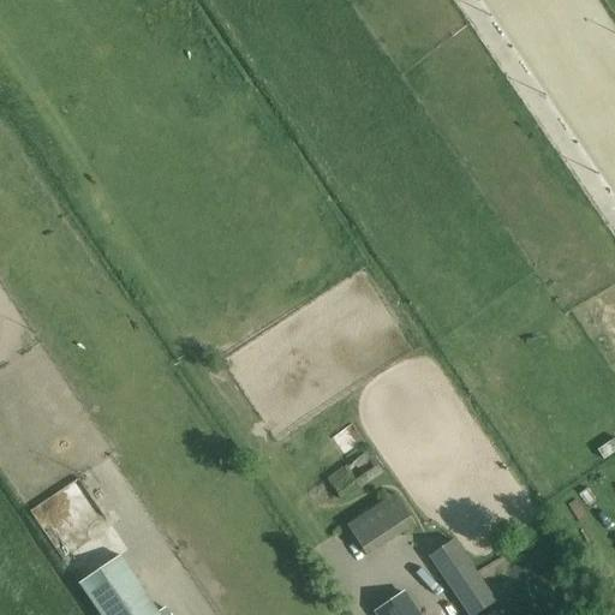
[(333,433),(347,424),(339,410),(324,419),(333,433)]
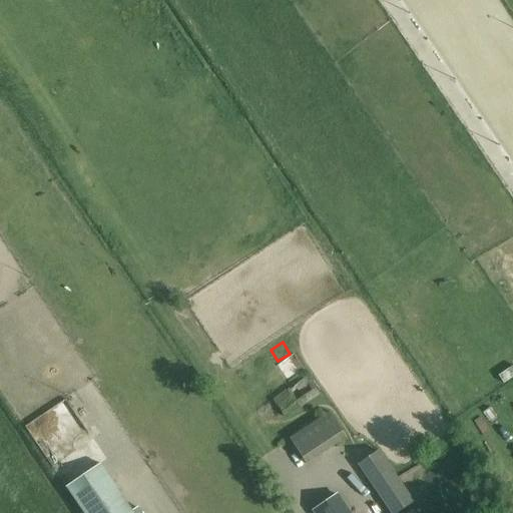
[(286,419),(319,394),(306,376),(273,401),(286,419)]
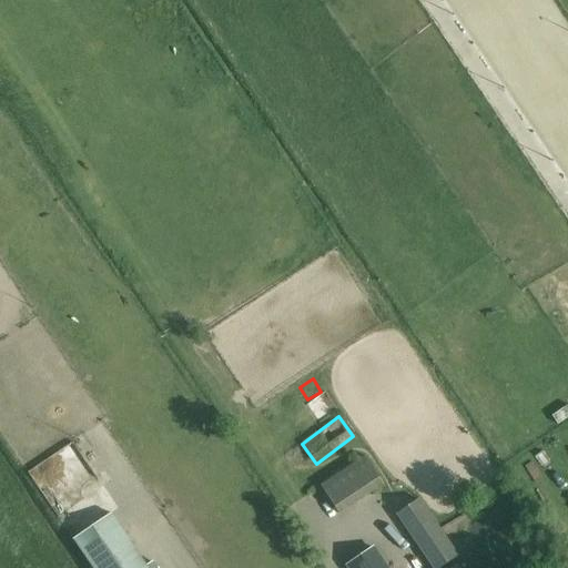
[(383,485),(364,456),(320,486),(340,514),(383,485)]
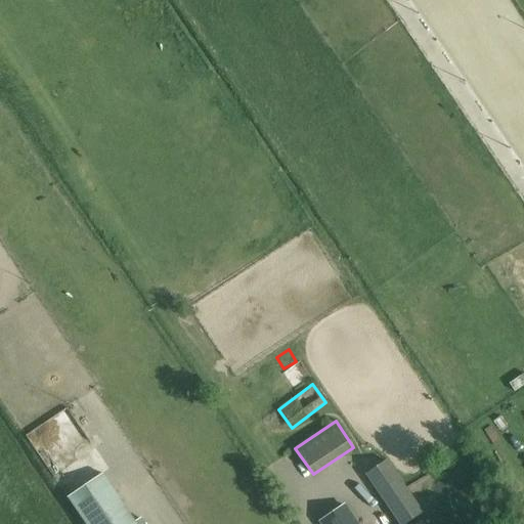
[(387,460),(365,474),(398,523),(406,523),(423,513),(387,460)]
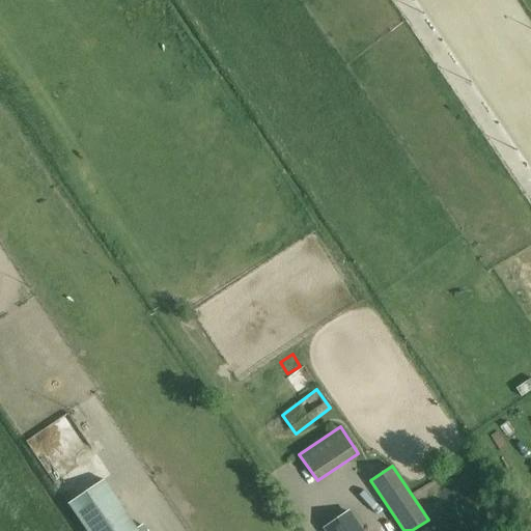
[(67,504),(85,530),(147,530),(143,525),(138,528),(105,479),(67,504)]
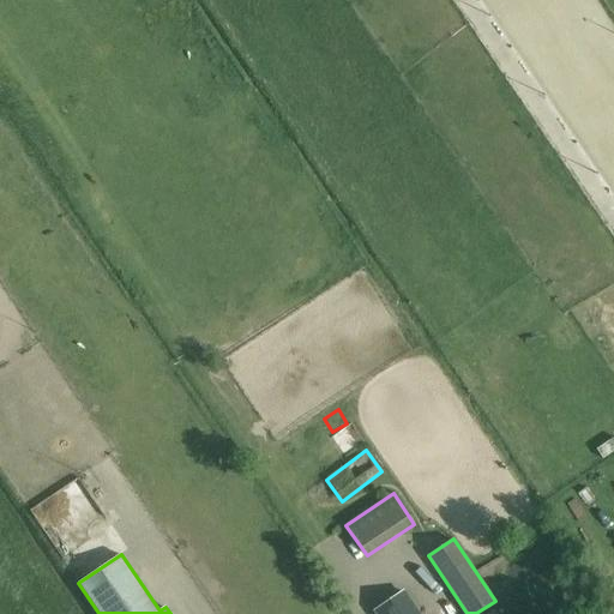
[(374,609),(377,613),(415,613),(401,593),(374,609)]
